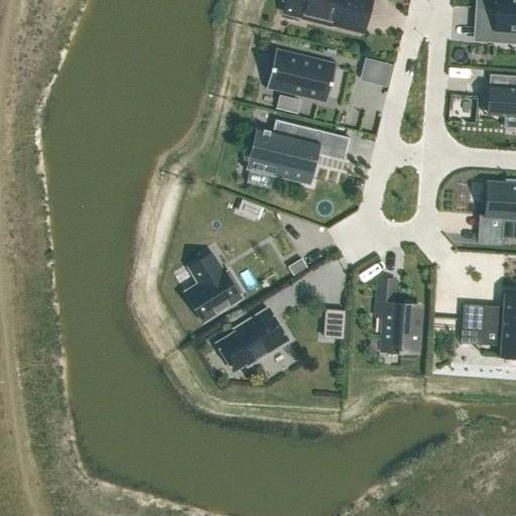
[(282,0),(283,0),(304,6),(301,19),(330,26),(331,23),(363,31),(370,0),(282,0)]
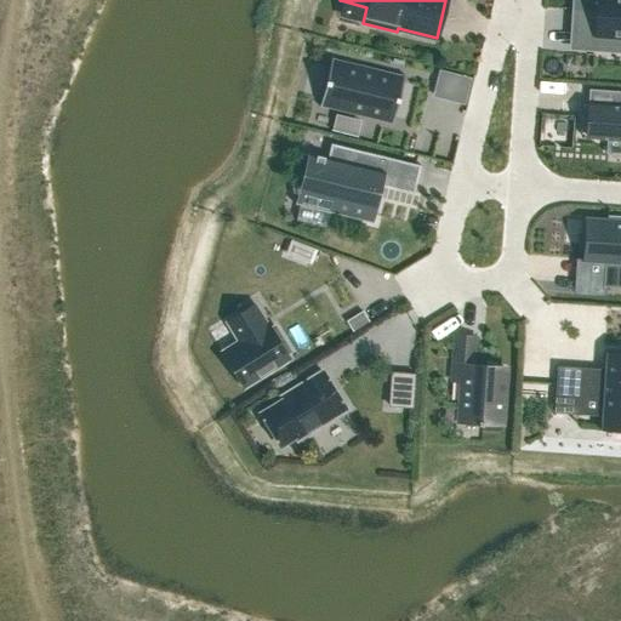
[(620,0),(573,0),(573,11),(597,12),(594,36),(620,38),(620,0)]
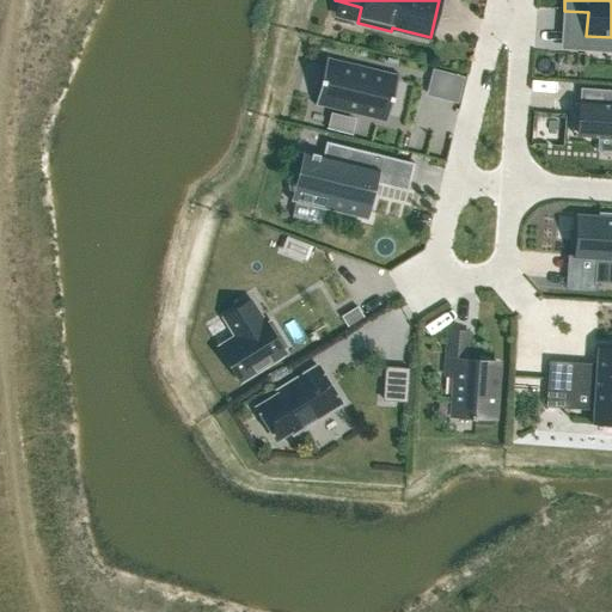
[(586,36),(586,35),(568,34),(567,48),(586,49),(587,36),(586,36)]
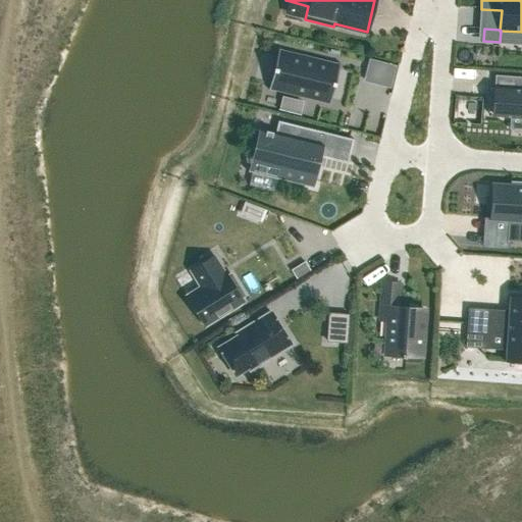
[(278,49),(268,90),(269,91),(270,87),(329,101),(328,105),(329,105),(340,64),(338,63),(337,67),(278,53),(279,49),(278,49)]
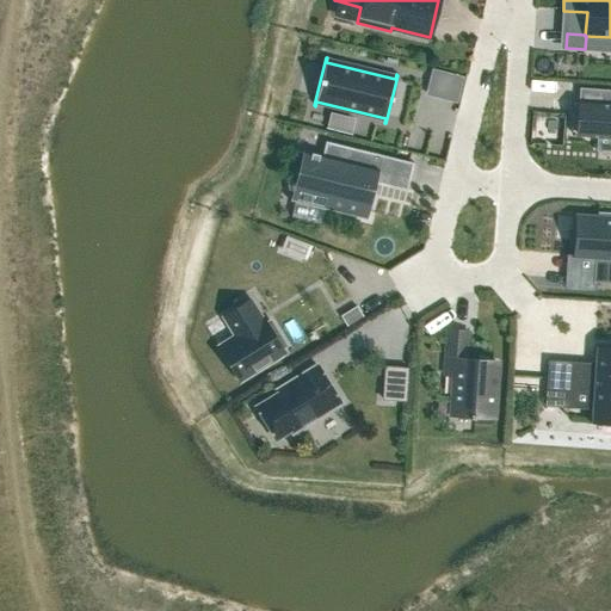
[(576,128),(575,136),(581,136),(610,137),(610,90),(579,88),(578,103),(576,128)]
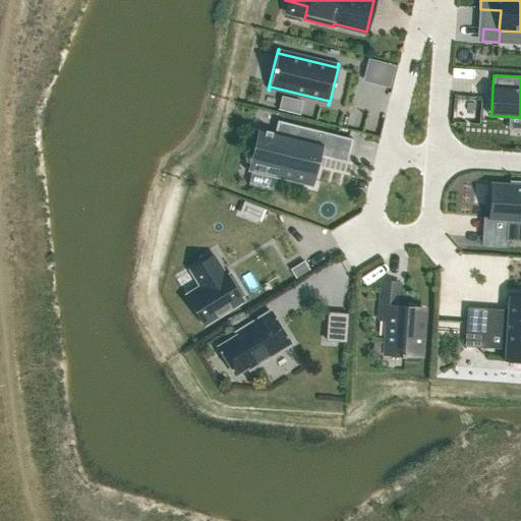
[(281,98),(278,109),(277,110),(299,115),(299,114),(301,103),(281,98)]
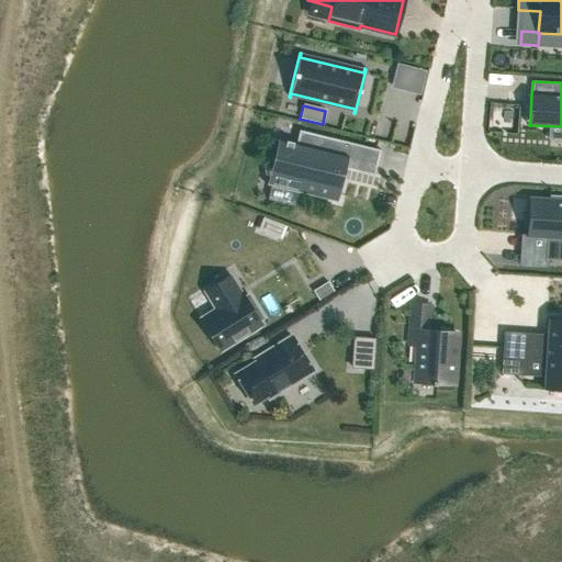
[(280,143),(273,172),(301,179),(298,192),(333,201),(337,203),(337,201),(334,200),(337,183),(341,184),(343,182),(338,181),(340,168),(374,177),(380,150),(299,131),(295,145),(293,144),(293,143),(285,141),(285,142),(278,141),(278,139),(277,142),(280,143)]
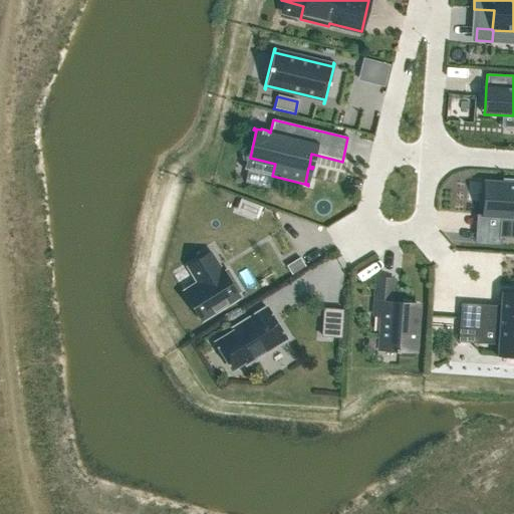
[(485,182),(483,216),(501,217),(500,237),(513,238),(513,180),(503,180),(503,184),(485,182)]
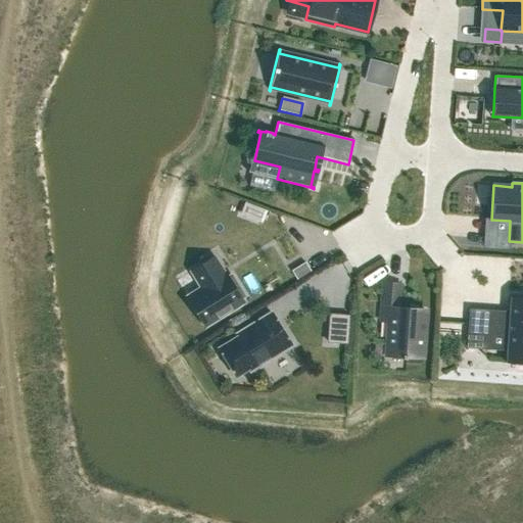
[(202,288),(187,297),(204,325),(242,301),(240,298),(244,296),(231,275),(227,277),(225,274),(224,275),(214,257),(191,271),(202,288)]
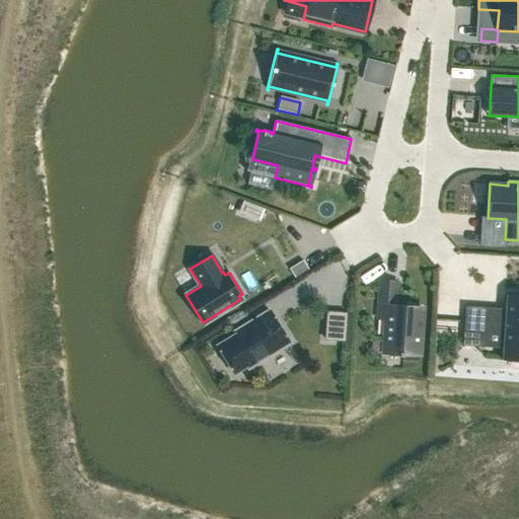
[(303,262),(289,270),(294,278),(308,271),(303,262)]
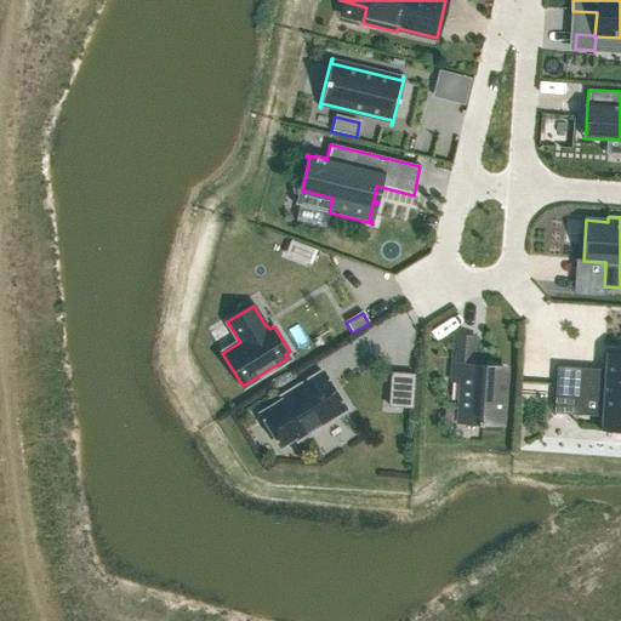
[(455,336),(451,381),(462,382),(460,422),(478,423),(477,426),(482,426),(483,423),(500,425),(505,369),(472,366),(474,337),(455,336)]
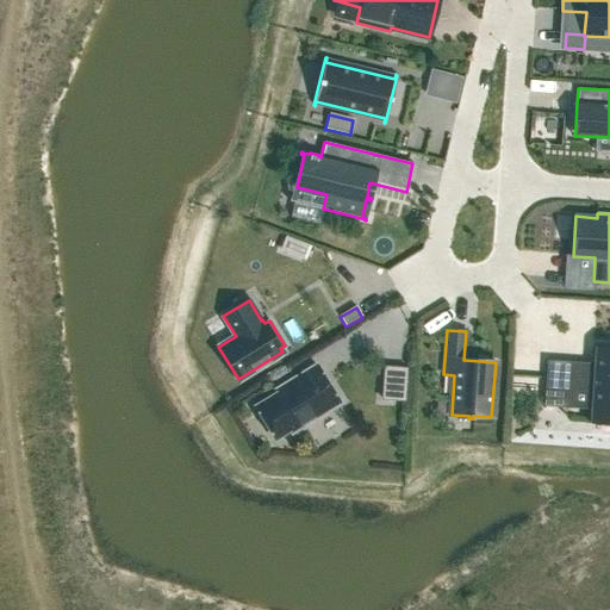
[(592,390),(590,423),(593,424),(593,417),(609,418),(609,347),(602,347),(602,348),(596,347),(596,353),(595,353),(592,390)]
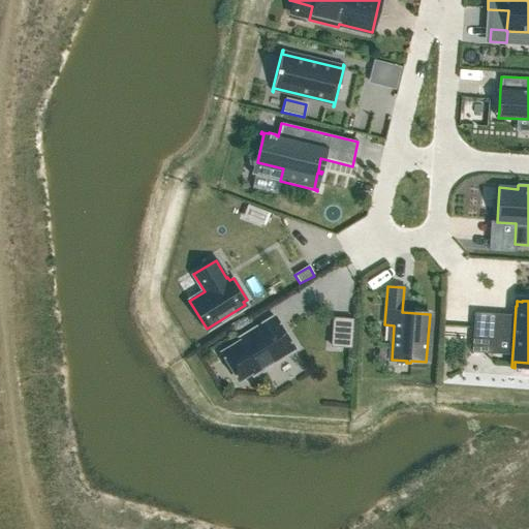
[(474,312),(471,352),(486,353),(487,336),(489,313),(474,312)]
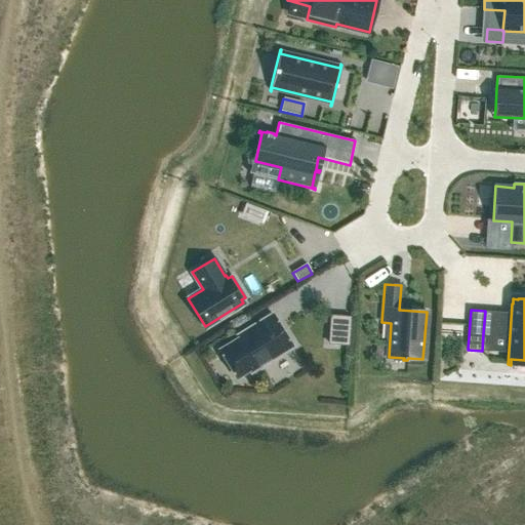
[(238,338),(219,350),(236,377),(248,370),(250,372),(292,347),(272,314),(237,335),(238,338)]
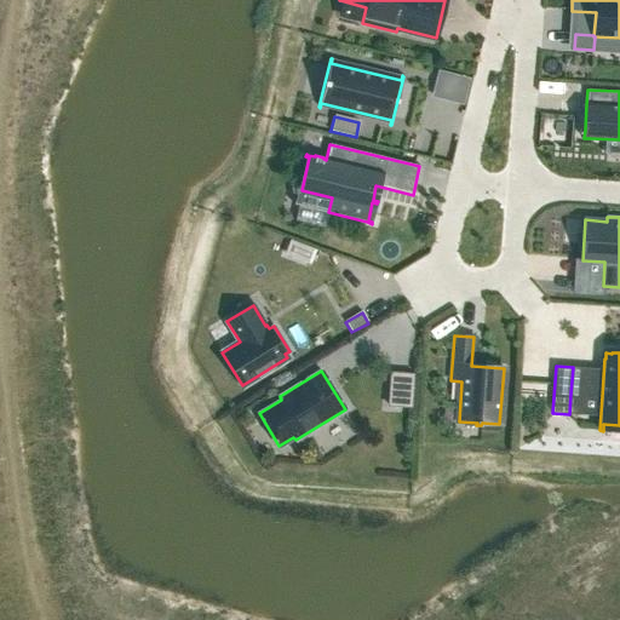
[(390,373),(389,406),(411,407),(413,374),(390,373)]
